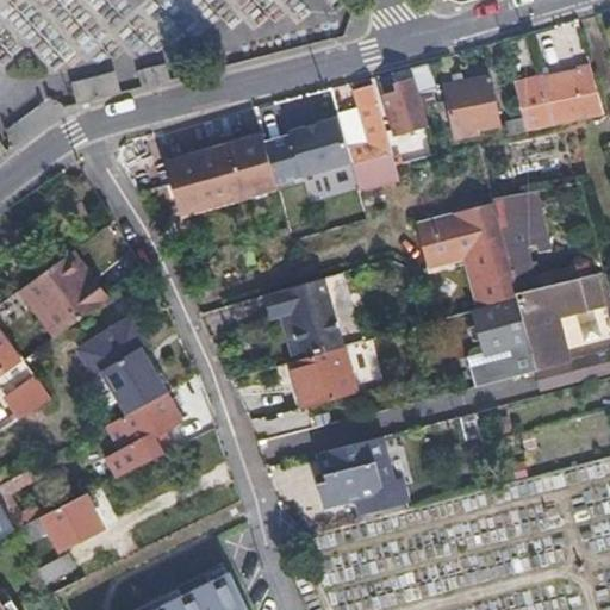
[(427,62),(411,67),(414,75),(422,105),(433,104),(431,93),(436,91),(427,62)]
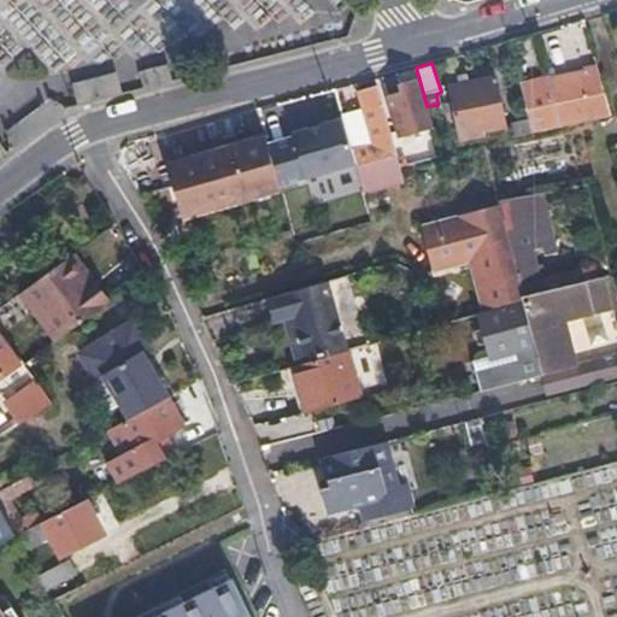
[(144,88),(170,82),(166,68),(140,75),(144,88)]
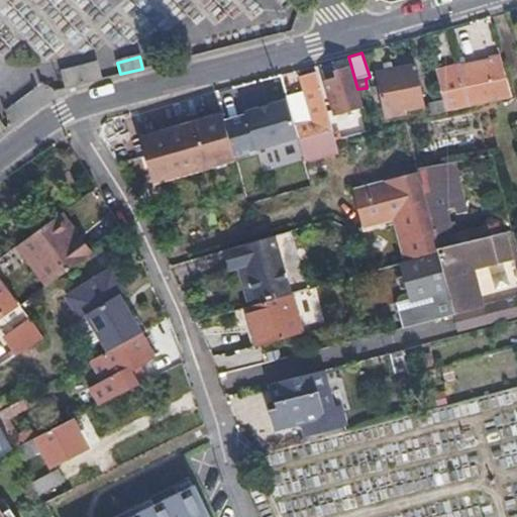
[(501,58),(459,68),(470,105),(506,96),(512,95),(501,58)]
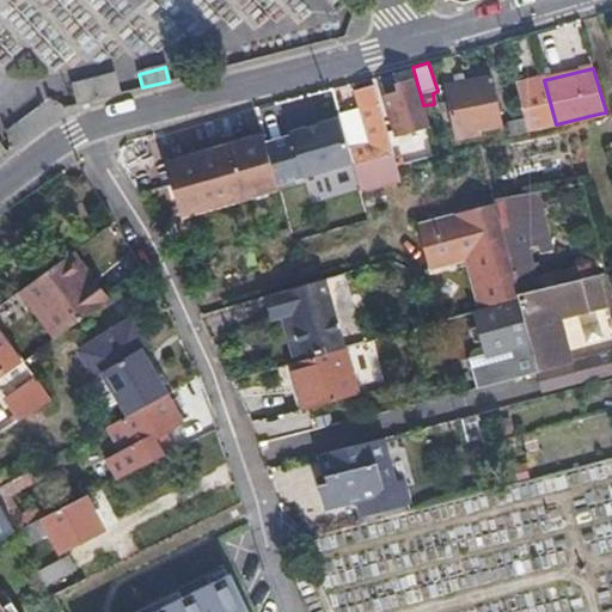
[(72,85),(78,105),(120,93),(115,74),(72,85)]
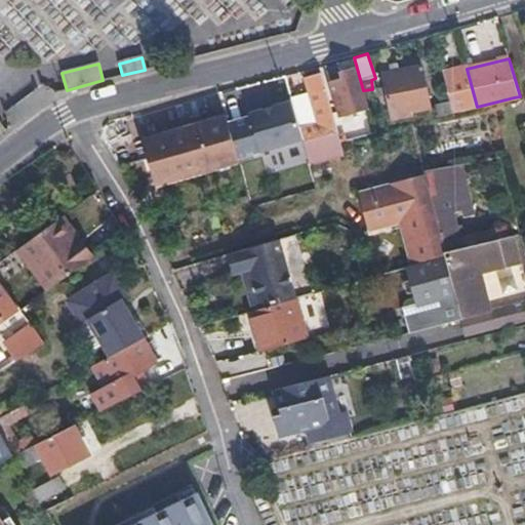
[(338,115),(368,108),(363,90),(356,65),(338,71),(339,76),(329,80),(338,115)]
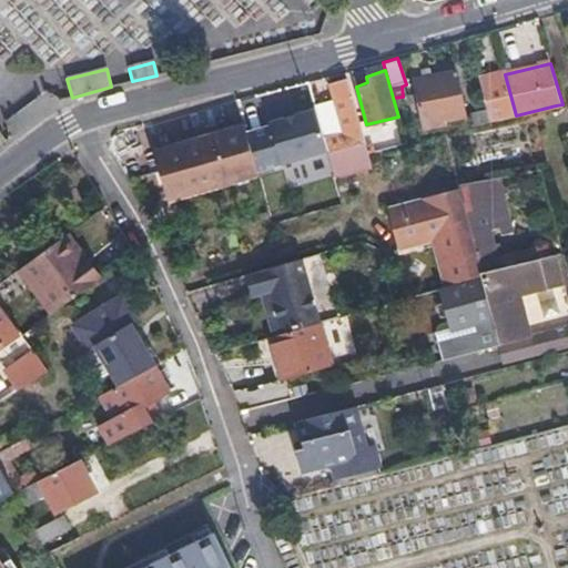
[(456,73),(413,83),(424,132),(444,128),(444,124),(466,119),(456,73)]
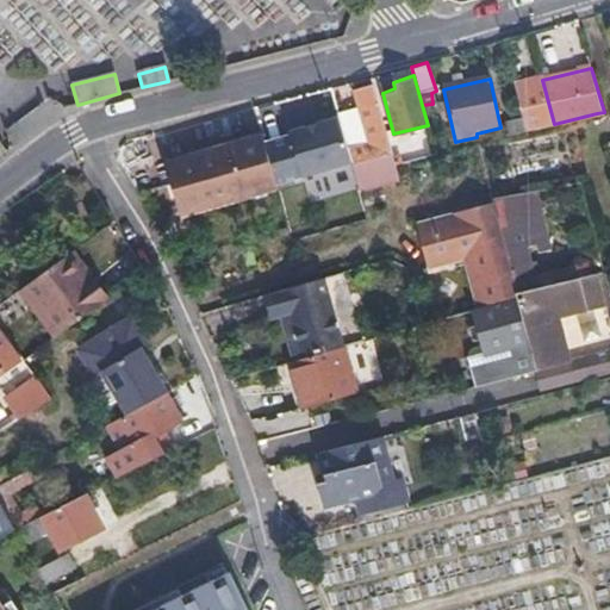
[(542,80),(515,86),(522,117),(526,131),(554,124),(542,80)]
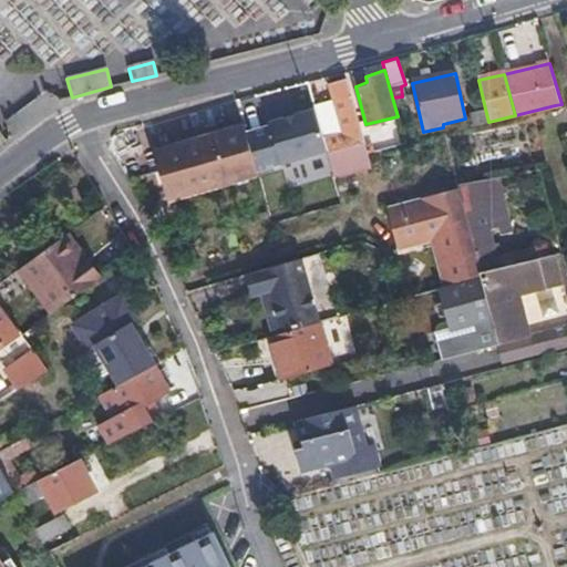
[(334,99),(313,105),(326,154),(362,144),(362,142),(347,80),(331,83),(334,99)]
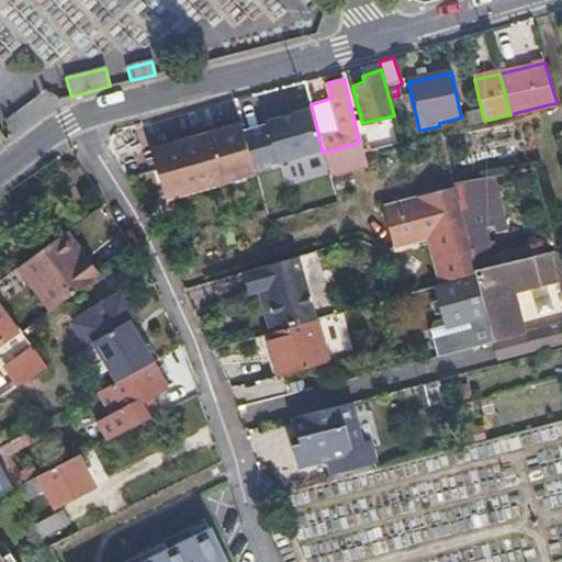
[(484,121),(481,108),(464,113),(468,125),(484,121)]
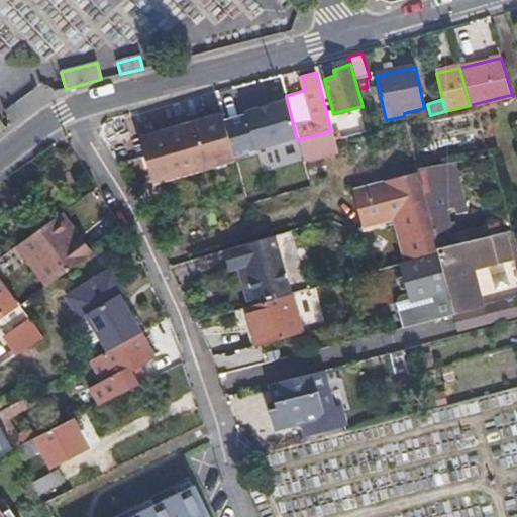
[(134,136),(145,181),(225,160),(213,115),(134,136)]
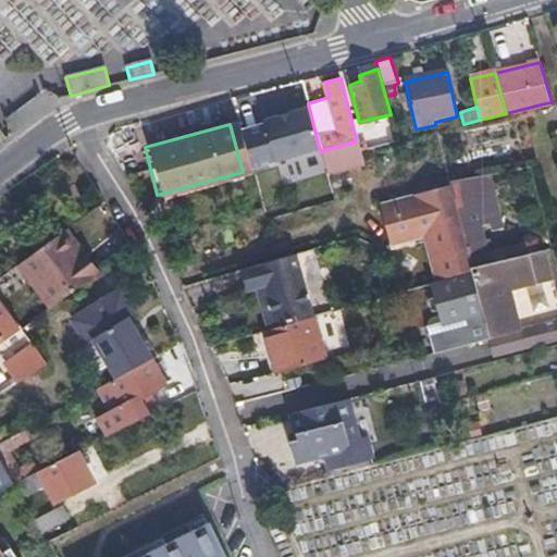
[(428,232),(441,281),(471,272),(456,210),(452,192),(390,210),(397,239),(428,232)]
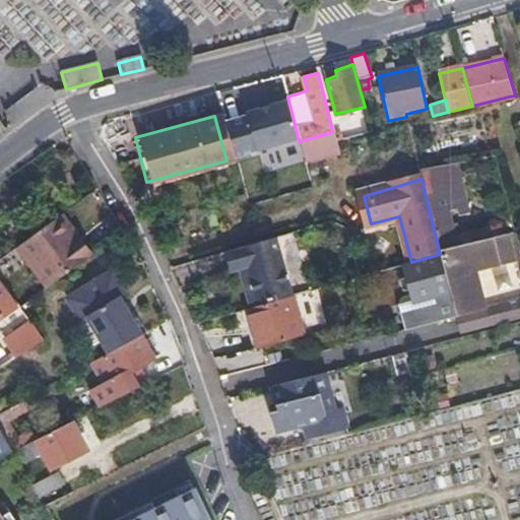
[(449,289),(455,314),(456,317),(483,309),(471,262),(496,256),(491,235),(456,243),(448,208),(459,205),(456,189),(426,196),(440,254),(446,275),(449,289)]
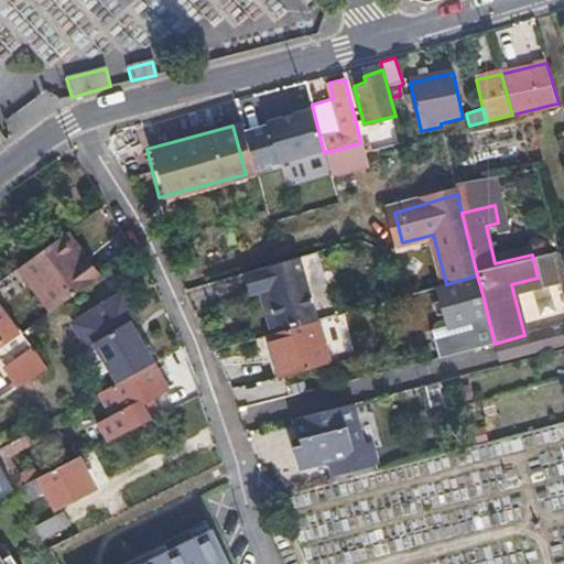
[(57,307),(95,278),(61,236),(23,263),(57,307)]
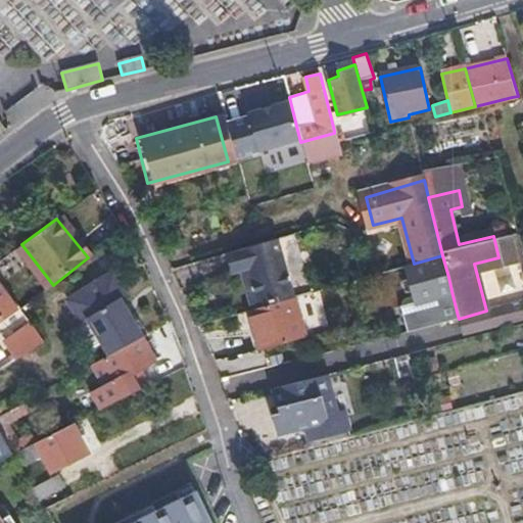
[(274,238),(222,253),(227,276),(239,273),(247,271),(256,307),(290,297),(274,238)]
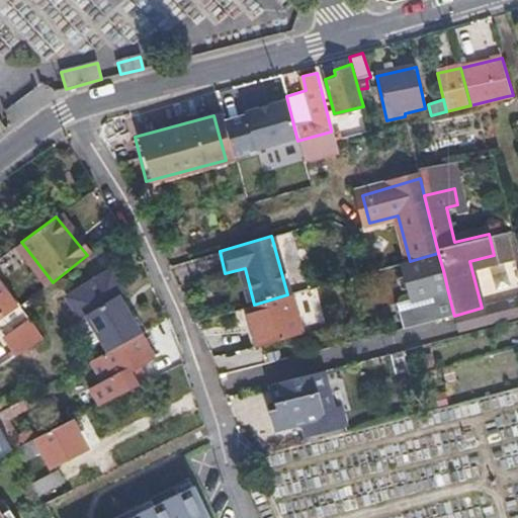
[(403,326),(409,325),(453,313),(447,288),(444,274),(438,253),(410,261),(402,263),(405,276),(399,277),(402,289),(408,287),(410,296),(396,300),(403,326)]
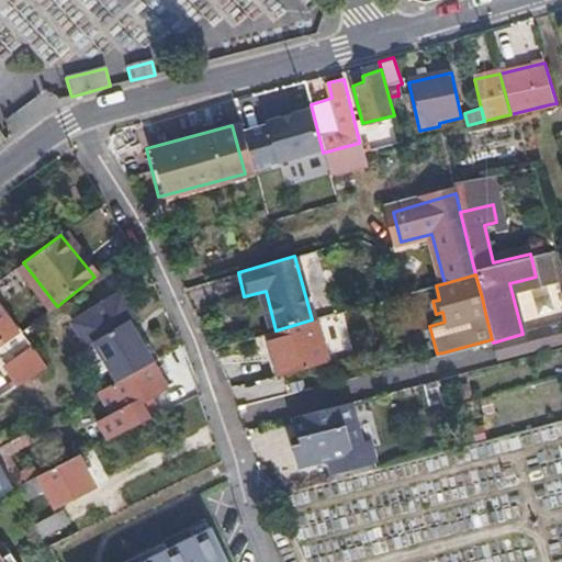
[(257,293),(268,333),(276,330),(266,291),(257,293)]
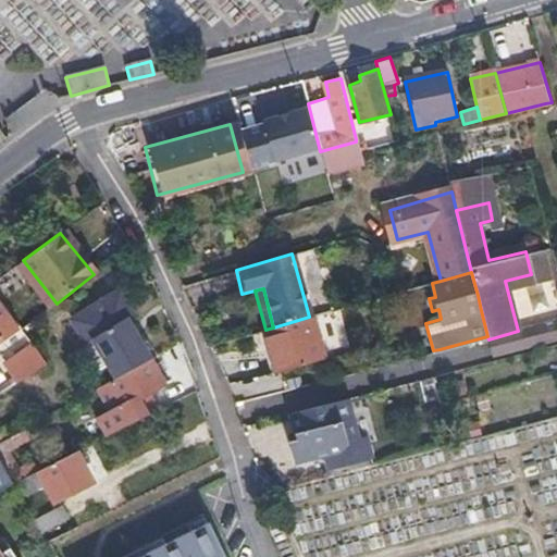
[(408,289),(383,297),(379,298),(382,305),(410,297),(408,289)]
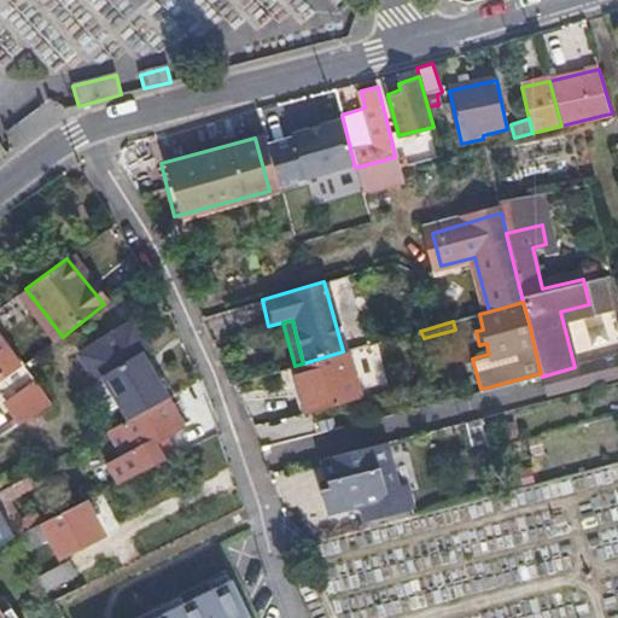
[(0,379),(24,361),(0,331),(0,379)]
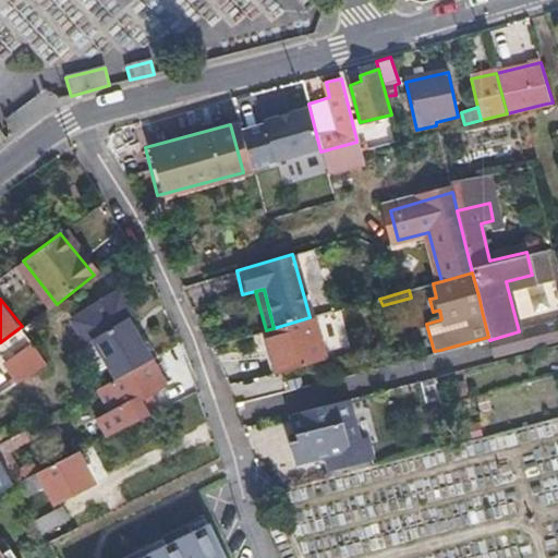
[(107,328),(129,316),(120,300),(98,314),(107,328)]
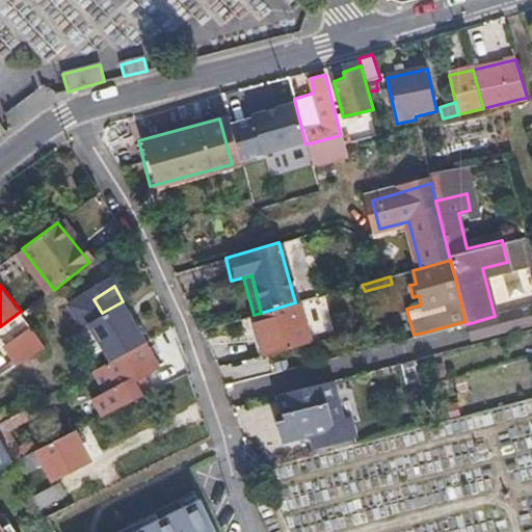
[(64,333),(51,341),(58,352),(92,335),(89,328),(96,326),(106,345),(137,327),(123,301),(102,313),(94,299),(58,321),(64,333)]
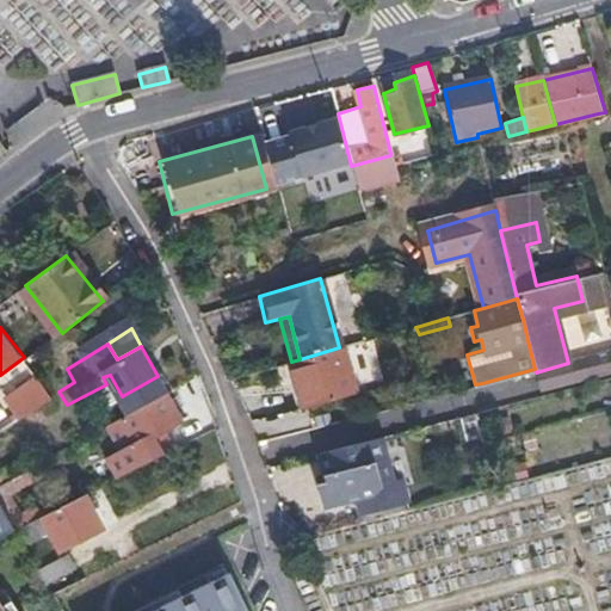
[(300,359),(291,362),(302,407),(355,395),(343,347),(339,347),(300,359)]
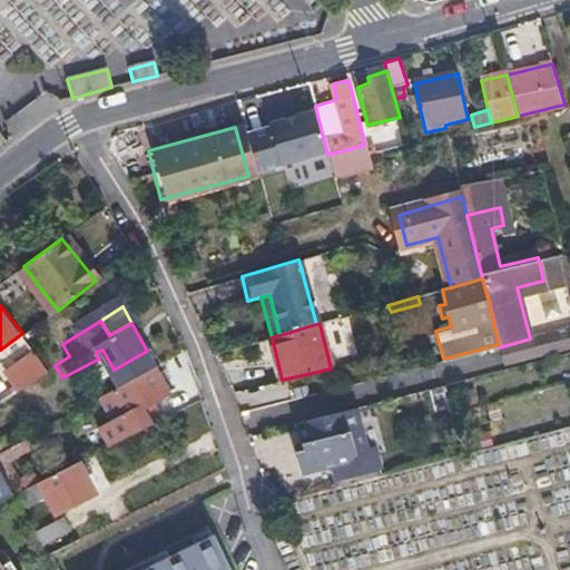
[(569,331),(551,336),(552,349),(569,344),(569,331)]
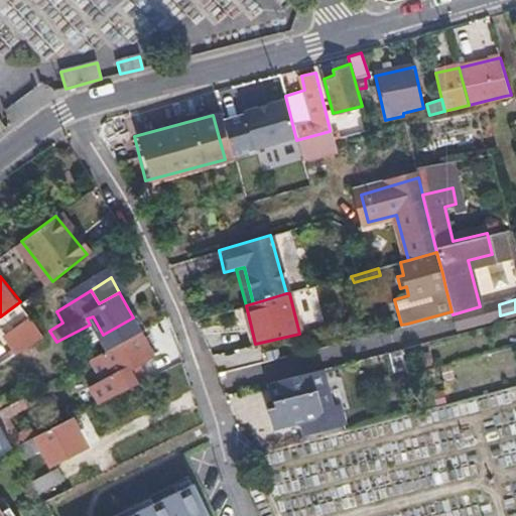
[(9,337),(18,350),(45,332),(32,316),(9,337)]
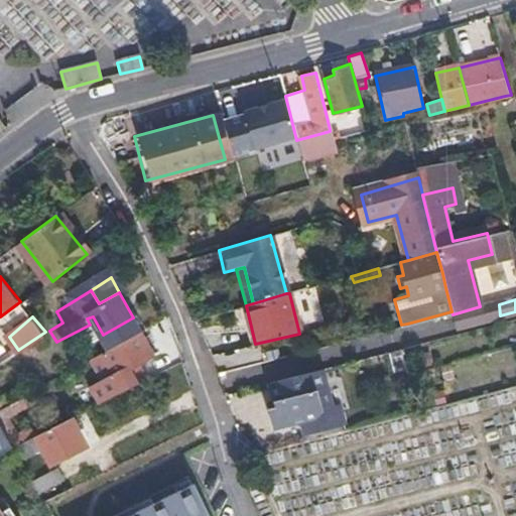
[(112,372),(114,376),(152,355),(140,332),(90,358),(89,359),(100,379),(112,372)]
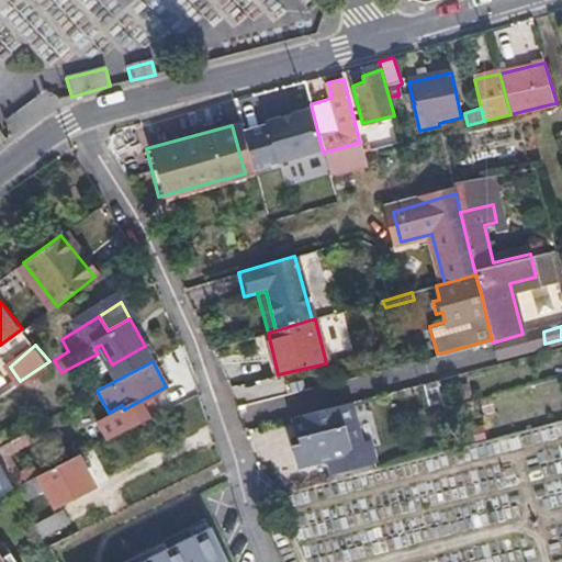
[(425,381),(422,382),(430,409),(445,405),(436,379),(425,381)]
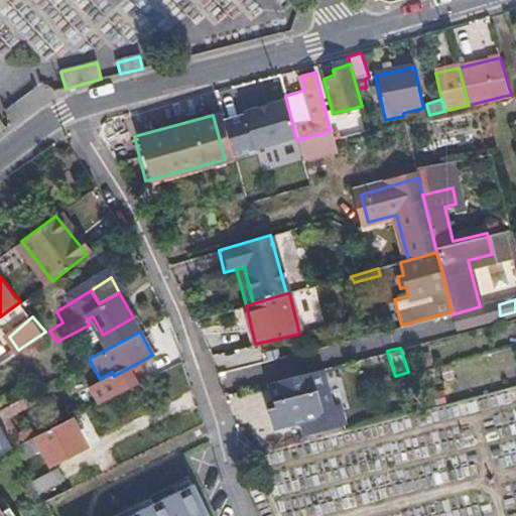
[(318,368),(270,381),(274,403),(269,405),(273,424),(301,418),(305,435),(345,424),(341,409),(332,402),(328,403),(318,368)]
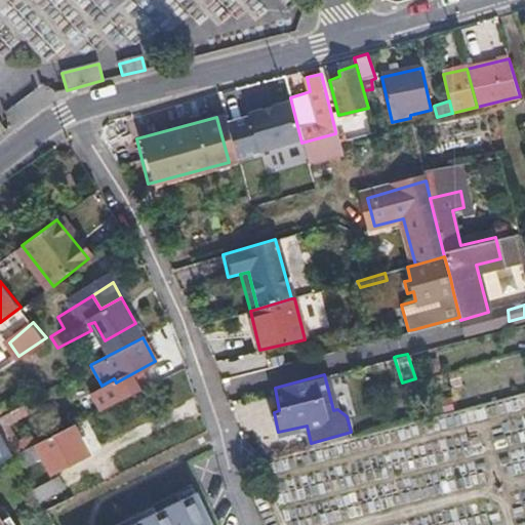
[(112,402),(124,396),(116,382),(114,378),(102,386),(112,402)]
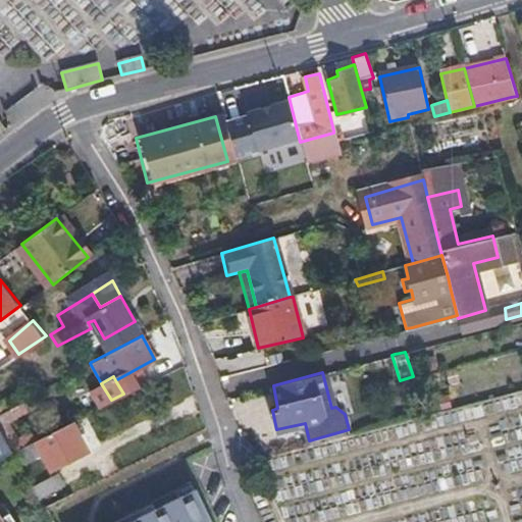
[(32,404),(28,396),(0,410),(0,427),(7,440),(11,447),(41,432),(51,427),(43,410),(10,425),(6,417),(32,404)]
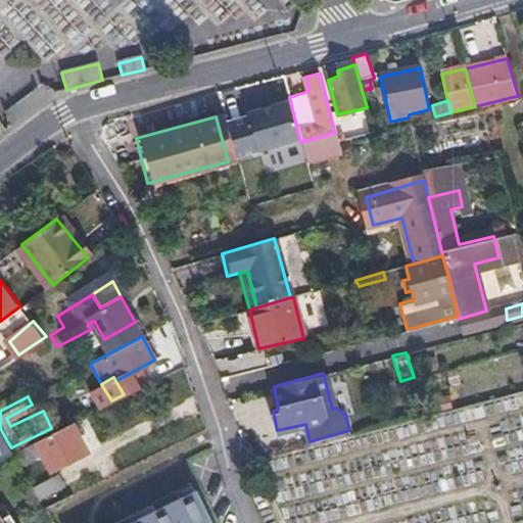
[(11,447),(18,462),(42,452),(49,466),(86,449),(72,419),(51,428),(41,433),(11,447)]
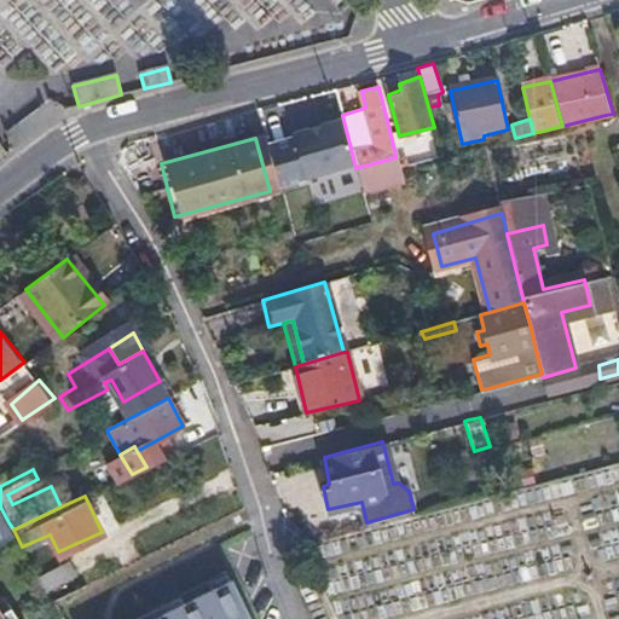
[(0,537),(11,531),(13,530),(9,522),(0,507),(0,537)]
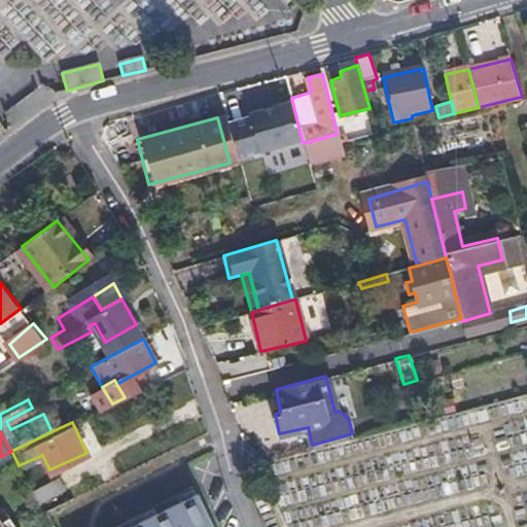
[(32,491),(39,502),(67,490),(61,478),(32,491)]
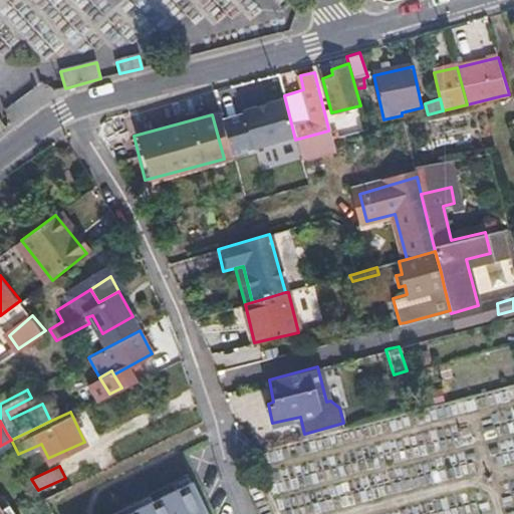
[(20,513),(0,484),(0,513),(20,513)]
